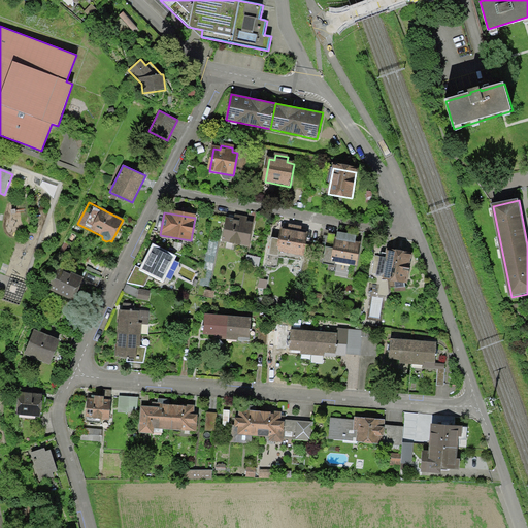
[(252,224),(227,220),(223,243),(248,249),(252,224)]
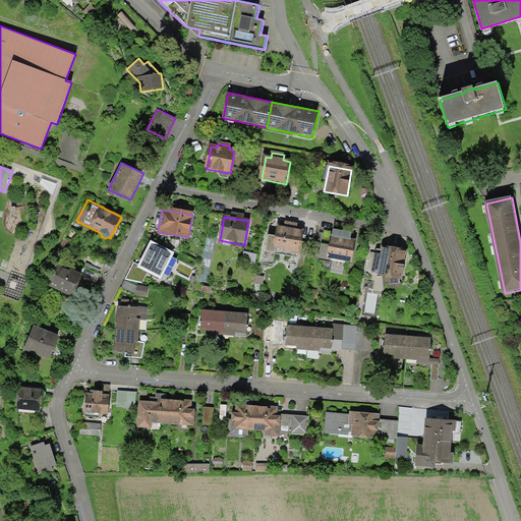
[(303,232),(278,227),(274,248),(299,253),(303,232)]
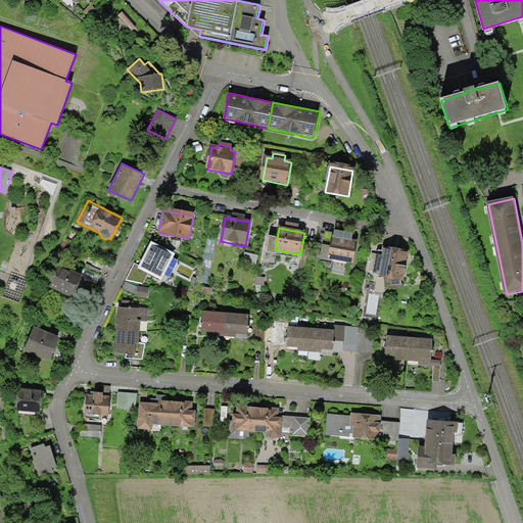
[(325,247),(323,260),(331,262),(332,259),(354,264),(359,243),(352,242),(353,237),(337,234),(334,248),(325,247)]
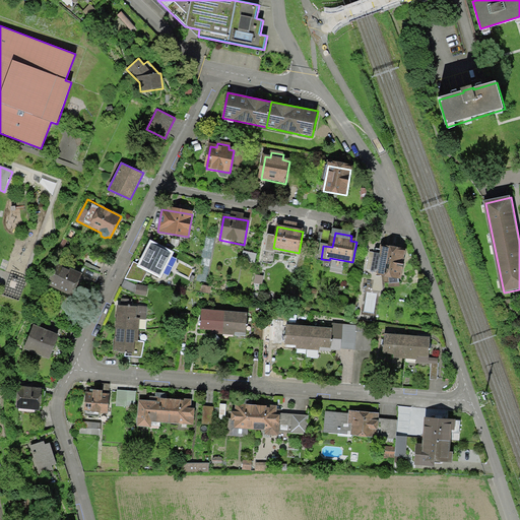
[(174,251),(150,239),(138,264),(137,265),(147,270),(160,277),(174,251)]
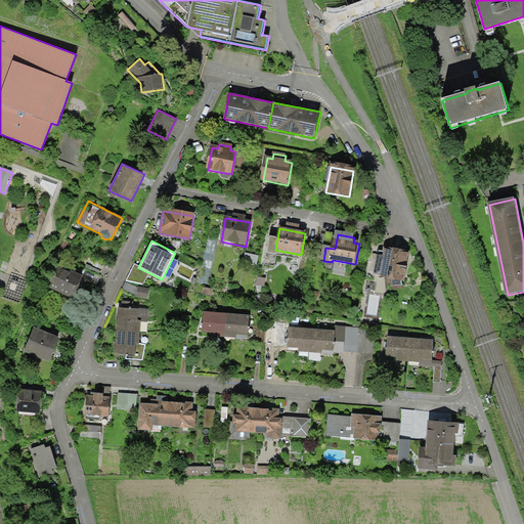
[(403,284),(408,252),(388,249),(387,253),(380,252),(376,274),(383,275),(382,279),(403,284)]
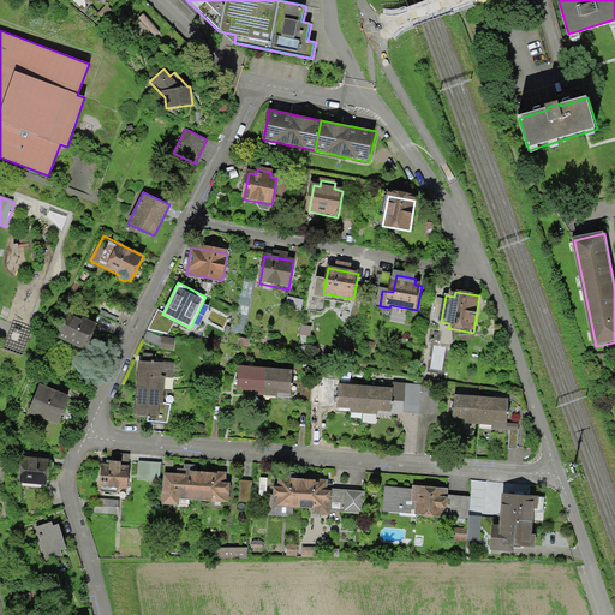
[(174,320),(162,314),(163,312),(157,309),(148,329),(167,333),(174,320)]
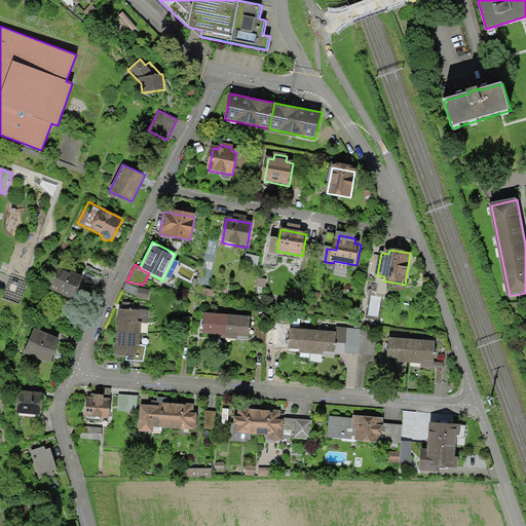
[(47,289),(73,300),(82,276),(58,266),(47,289)]
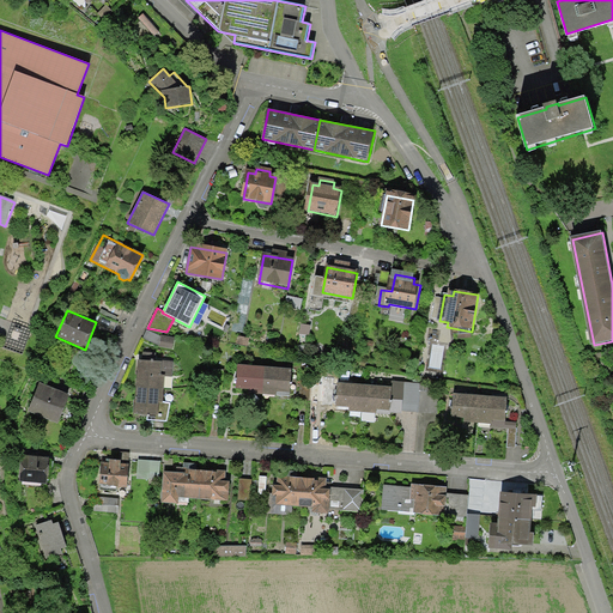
[(171,362),(139,359),(138,386),(163,388),(163,374),(171,375),(171,362)]
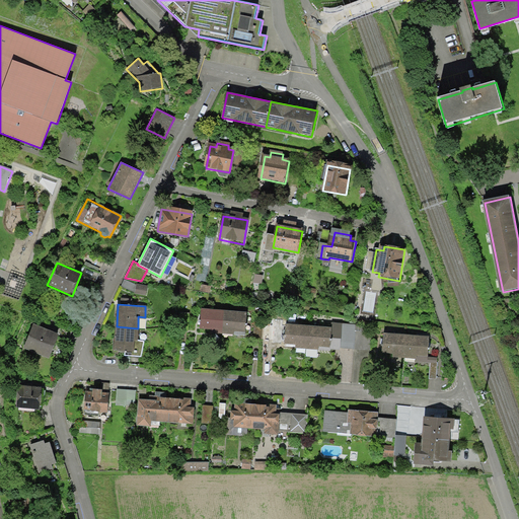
[(222,329),(224,309),(202,308),(200,327),(222,329)]
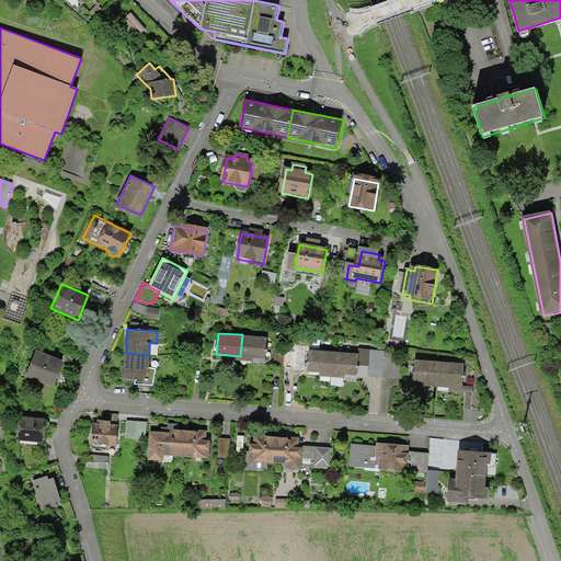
[(266,336),(242,334),(240,356),(253,357),(253,361),(264,362),(266,336)]
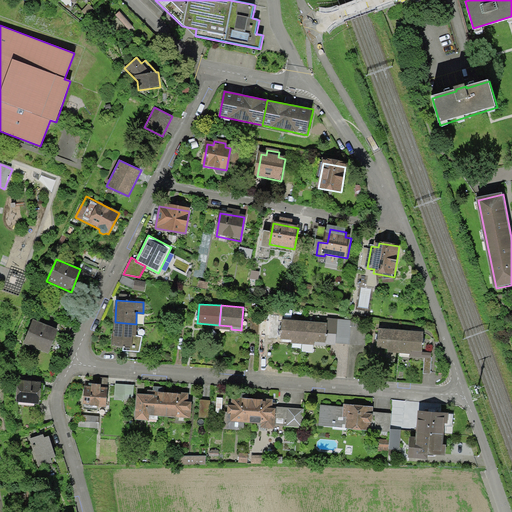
[(178,309),(178,325),(185,325),(186,309),(178,309)]
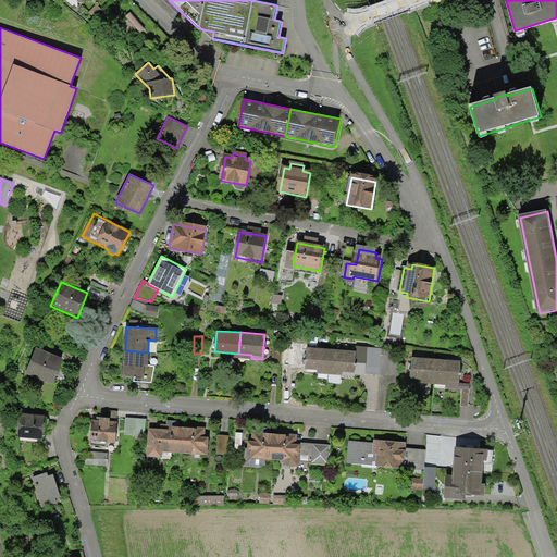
[(272,346),(272,363),(281,364),(282,347),(272,346)]
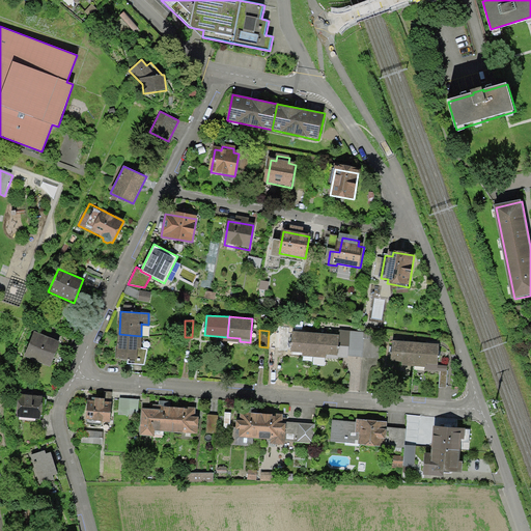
[(338,334),(337,355),(363,357),(364,338),(364,332),(339,330),(338,334)]
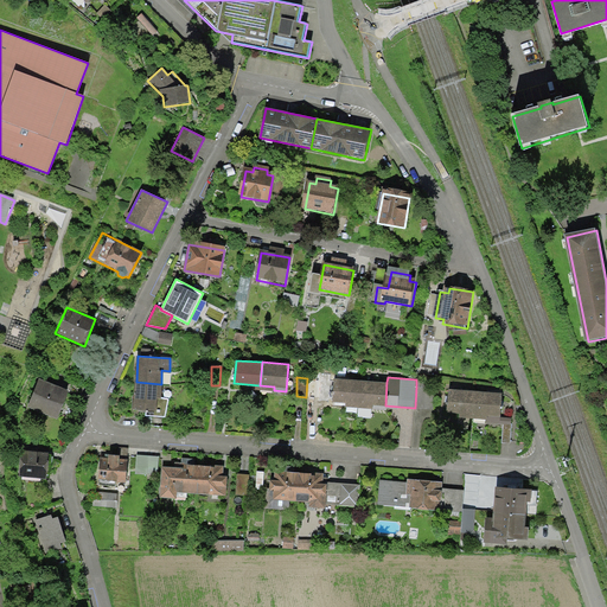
[(58,419),(69,390),(39,378),(27,407),(58,419)]
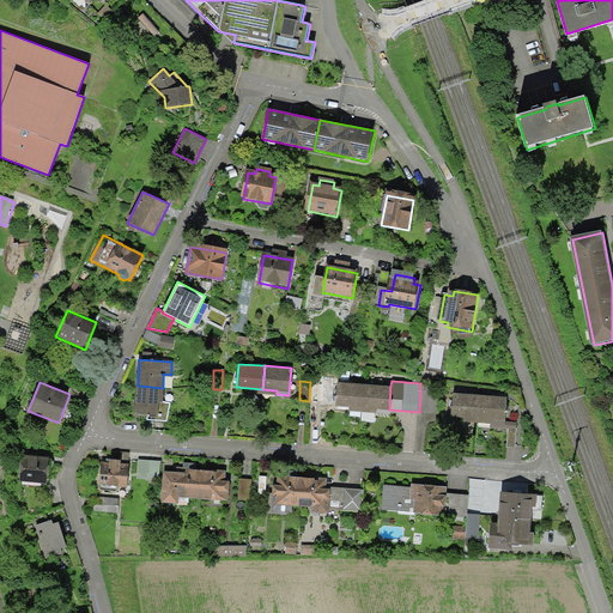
[(310,382),(309,401),(320,401),(320,382),(310,382)]
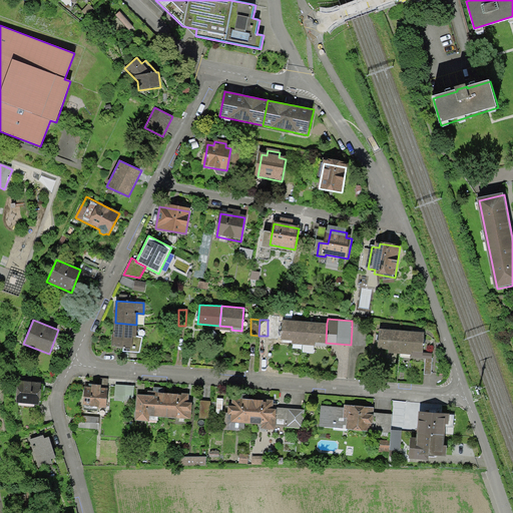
[(304,341),(305,322),(283,320),(282,339),(304,341)]
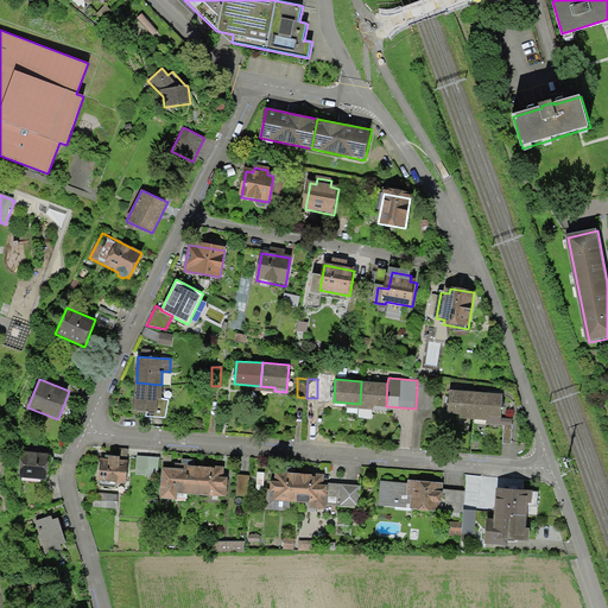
[(387,382),(361,381),(360,404),(374,405),(374,409),(386,410),(386,406),(387,382)]
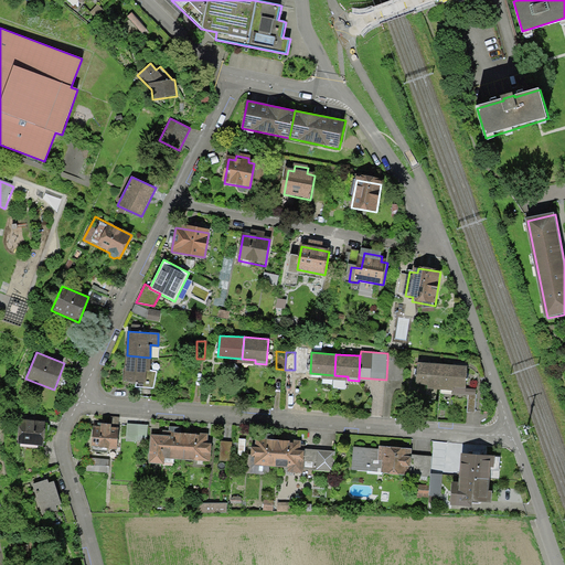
[(150,358),(127,355),(126,379),(136,380),(136,386),(153,387),(157,371),(149,370),(150,358)]
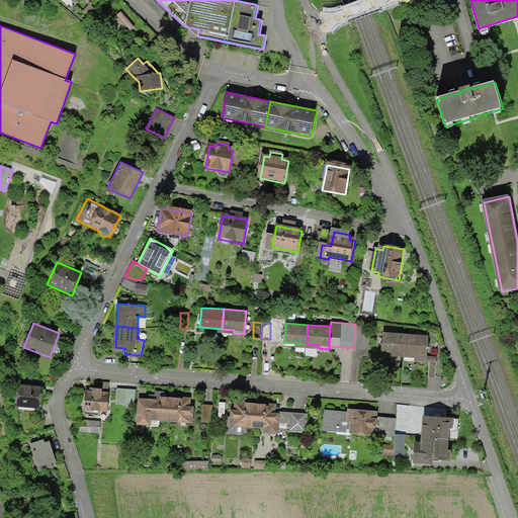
[(355,330),(354,348),(369,349),(370,331),(355,330)]
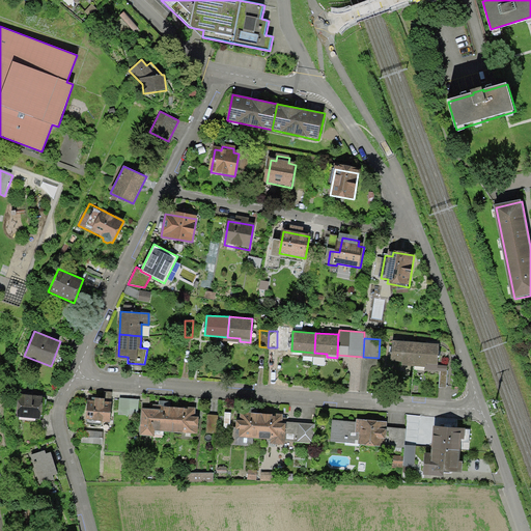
[(414,362),(416,341),(393,340),(391,360),(414,362)]
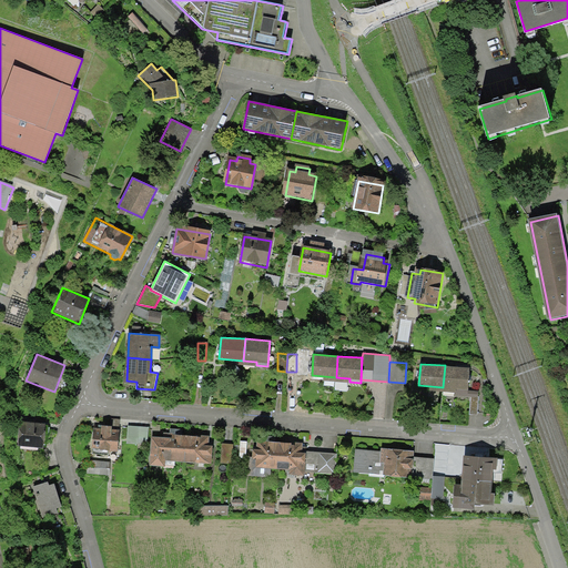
[(469,367),(445,365),(443,387),(456,388),(456,392),(467,393),(469,367)]
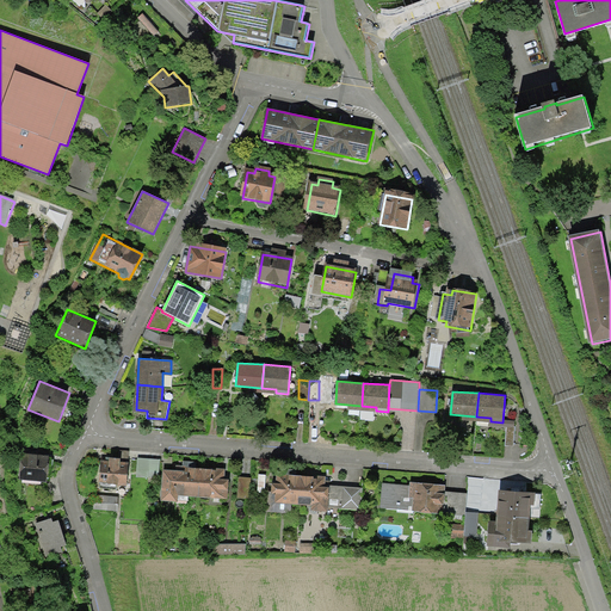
[(506,426),(505,445),(513,445),(514,426),(506,426)]
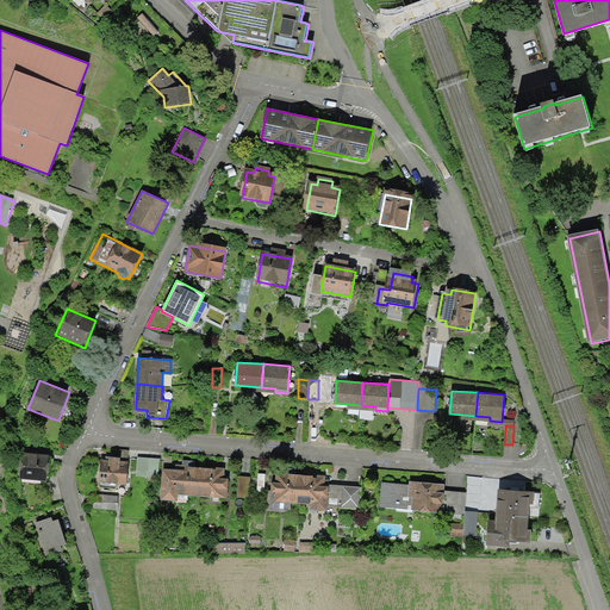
[(49,453),(20,452),(19,477),(47,479),(49,453)]
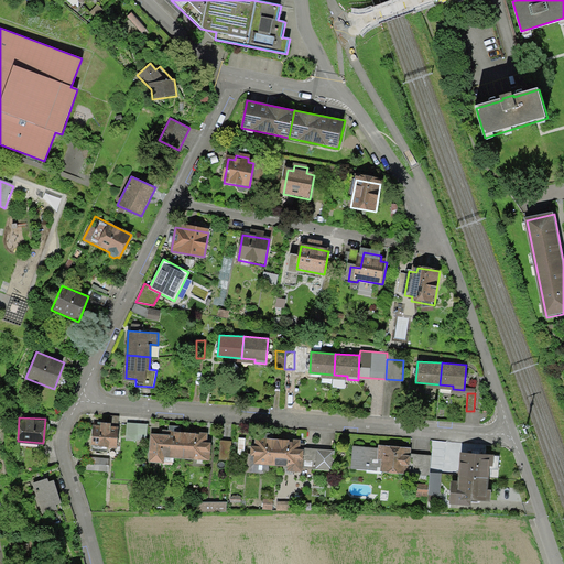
[(117,438),(110,438),(111,424),(100,423),(99,437),(91,436),(91,445),(117,447),(117,438)]
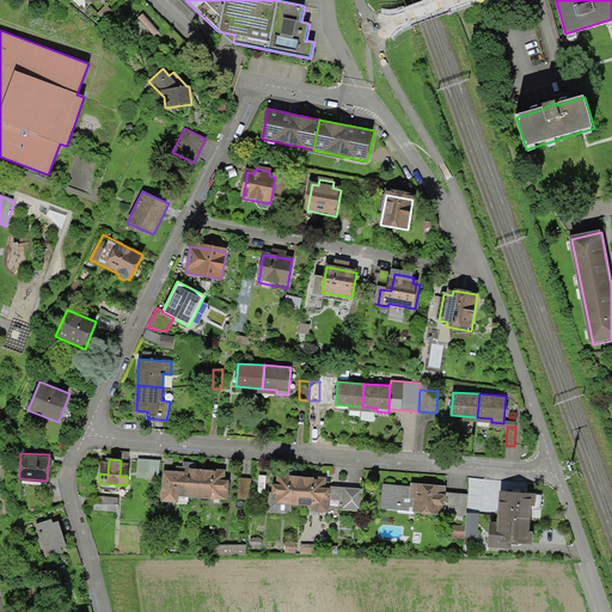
[(178,501),(178,495),(200,496),(202,466),(179,465),(179,470),(163,469),(160,500),(178,501)]
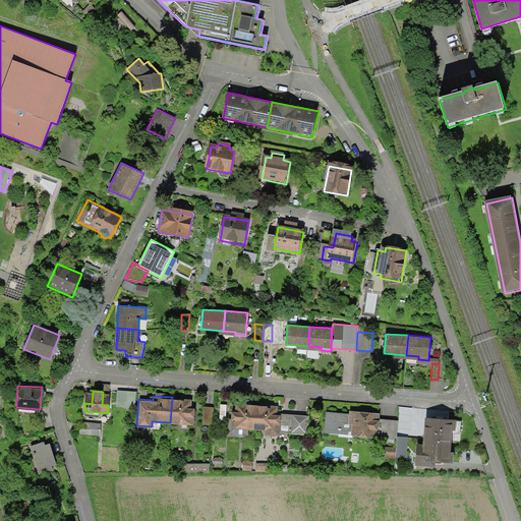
[(196,399),(172,397),(170,422),(194,424),(196,399)]
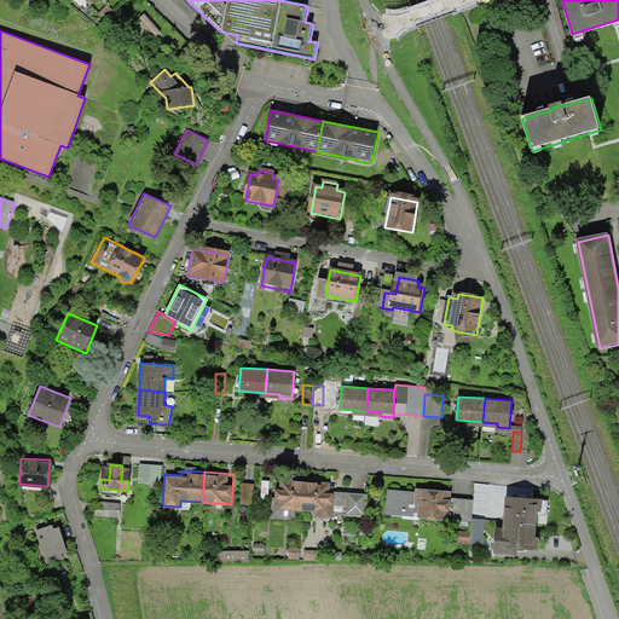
[(279,487),(276,486),(275,497),(279,498),(278,507),(305,509),(307,479),(281,478),(279,487)]
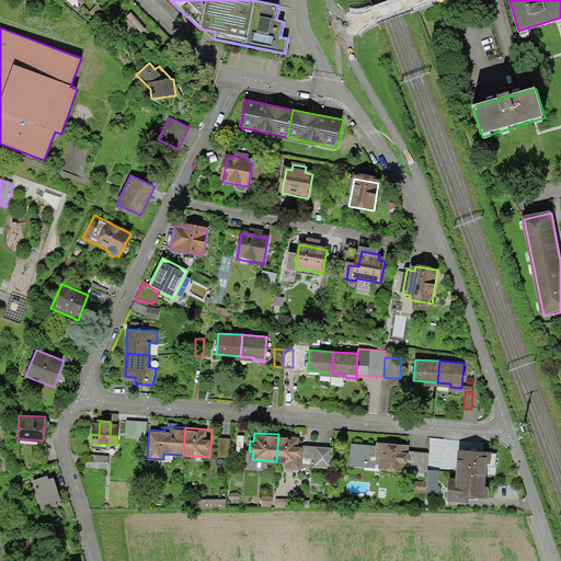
[(333,446),(302,444),(304,436),(278,434),(276,461),(286,461),(286,467),(301,468),(301,466),(332,468),(333,446)]
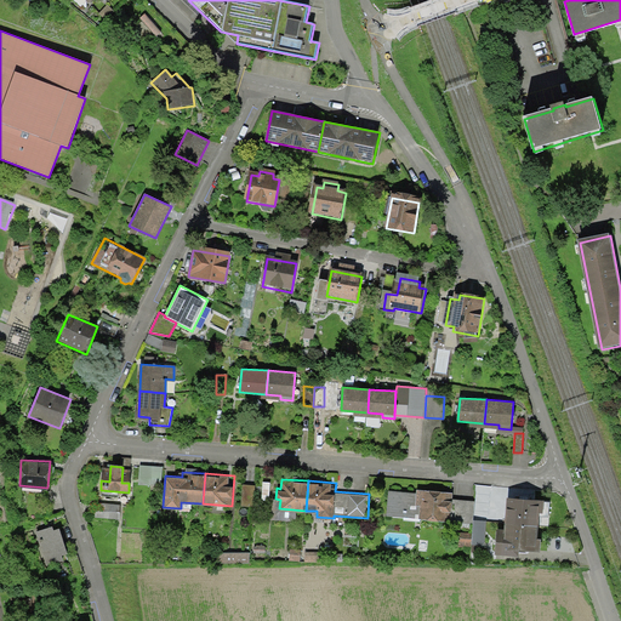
[(388,490),(387,514),(451,520),(454,490),(417,488),(416,491),(388,490)]
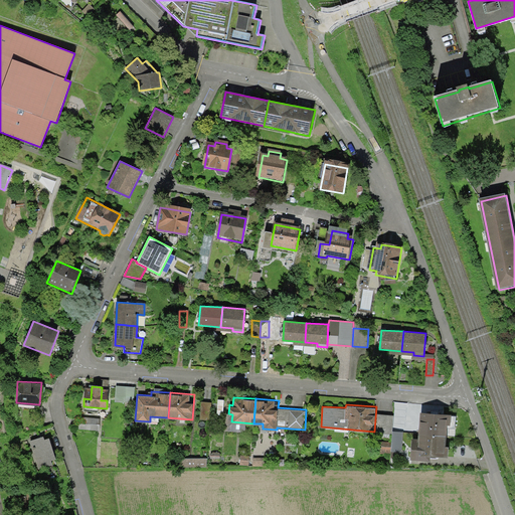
[(418,410),(417,432),(448,435),(449,424),(452,424),(452,413),(418,410)]
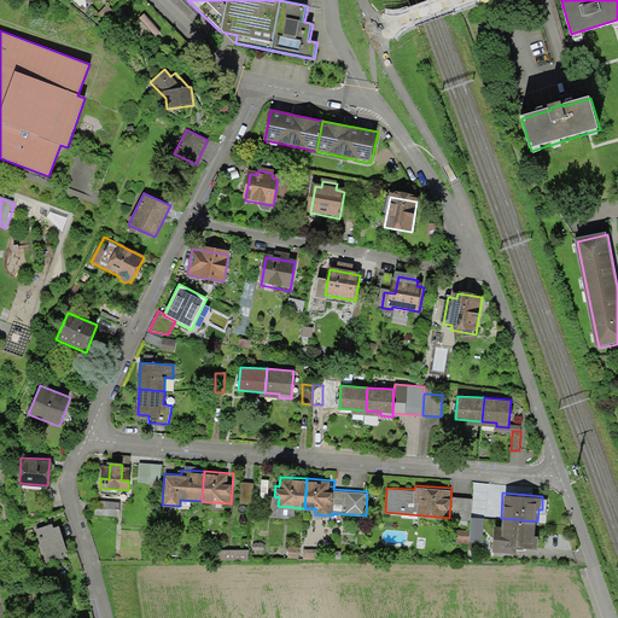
[(536,535),(537,522),(501,518),(500,524),(496,524),(494,551),(517,552),(517,546),(538,548),(540,535),(536,535)]
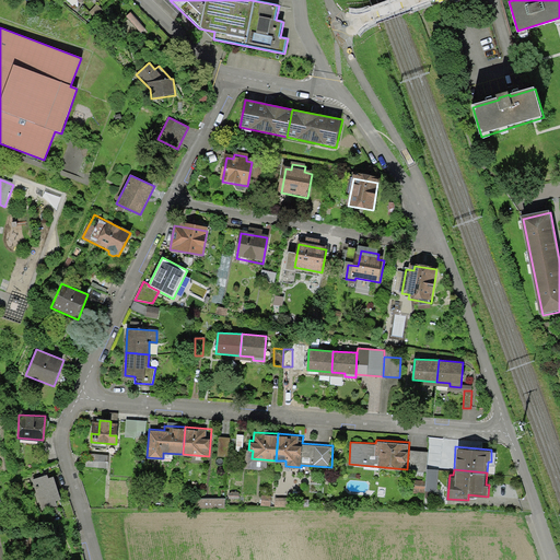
[(59,497),(53,476),(32,482),(38,503),(59,497)]
